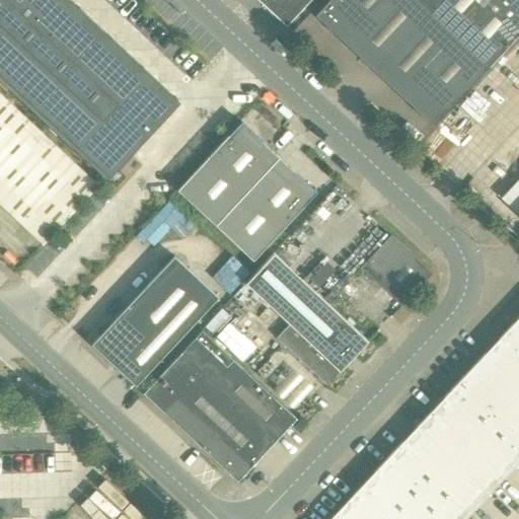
[(0,0),(0,79),(104,177),(176,100),(69,0),(0,0)]
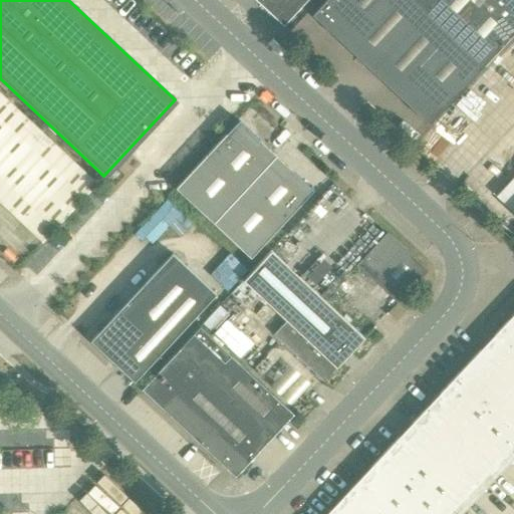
[(255,0),(283,26),(306,0),(255,0)]
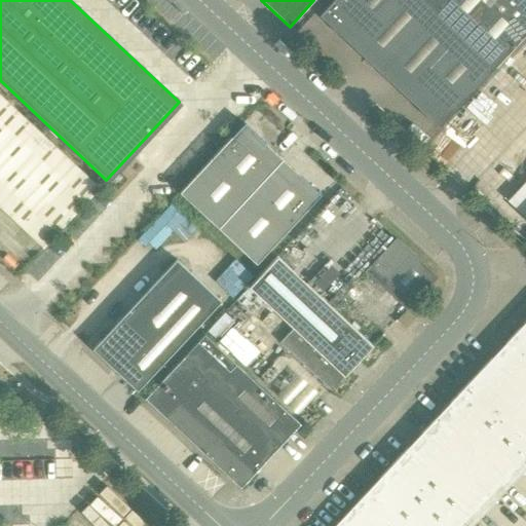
[(333,0),(318,15),(378,71),(434,10),(422,0),(333,0)]
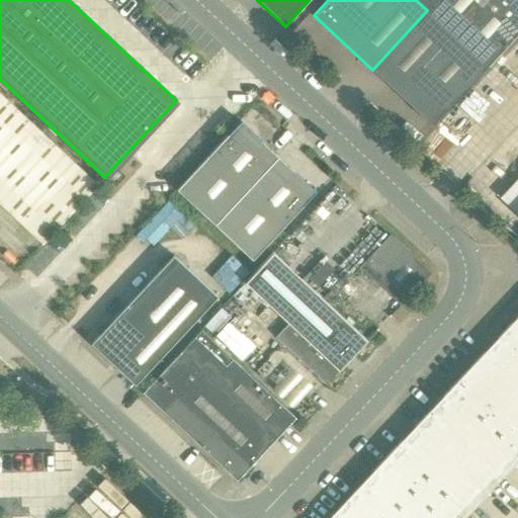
[(416,0),(427,10),(436,0),(416,0)]
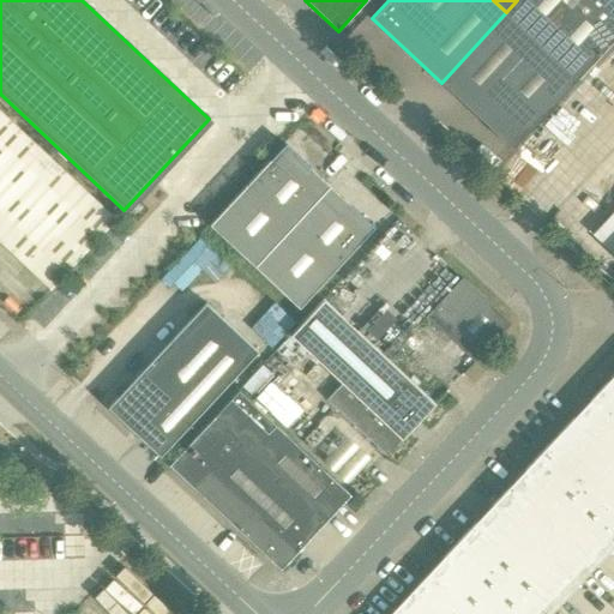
[(613,0),(517,0),(506,12),(577,79),(613,40),(613,0)]
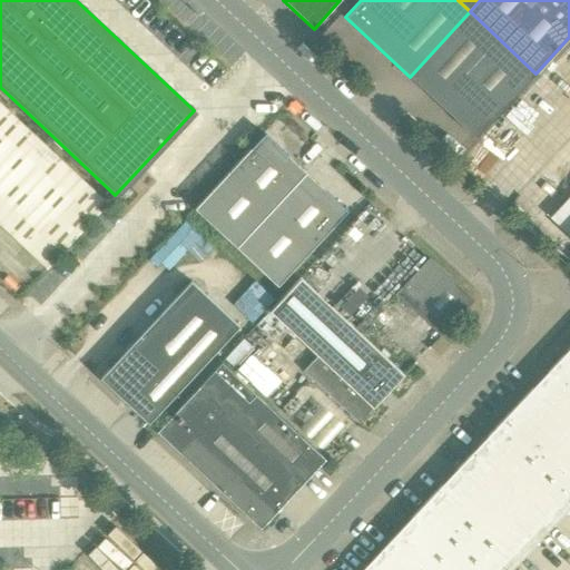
[(470,11),(410,77),(475,138),(536,74),(470,11)]
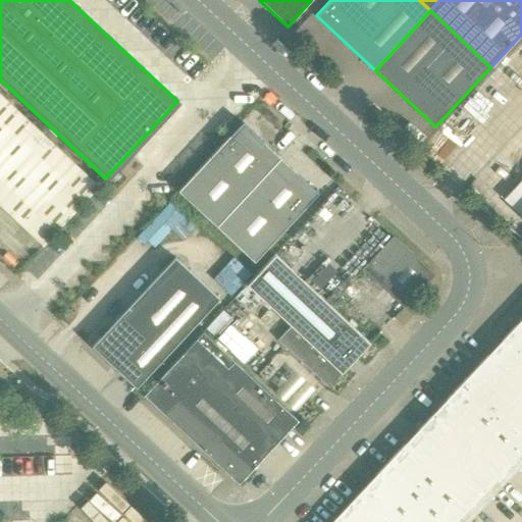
[(0,175),(41,133),(0,94),(0,175)]
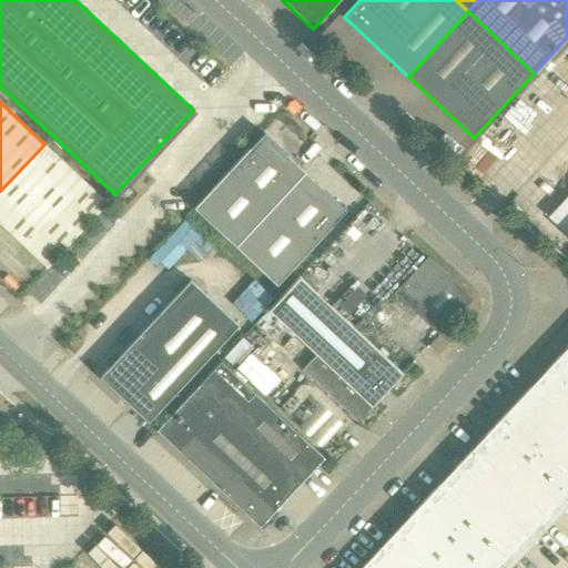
[(194,208),(235,246),(305,172),(263,133),(194,208)]
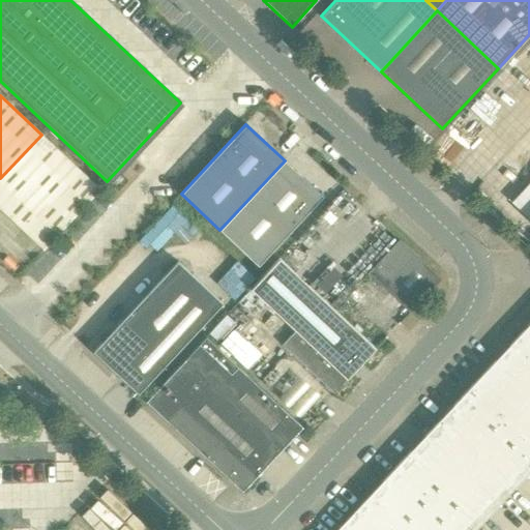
[(41,135),(0,178),(0,208),(43,248),(99,188),(41,135)]
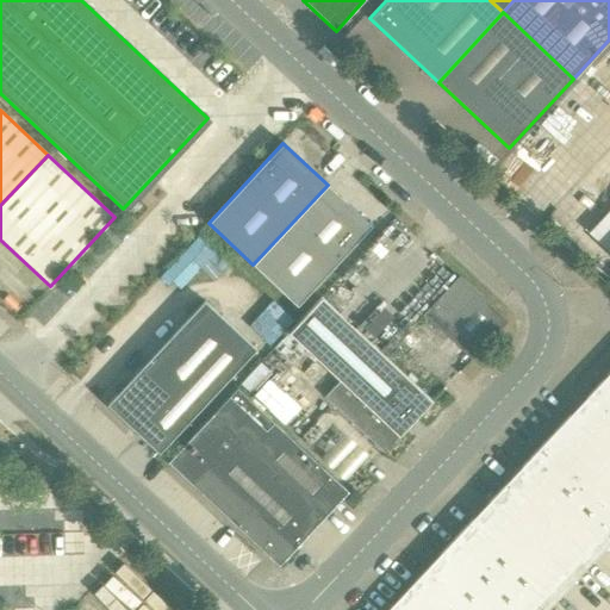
[(328,185),(253,265),(297,306),(372,225),(328,185)]
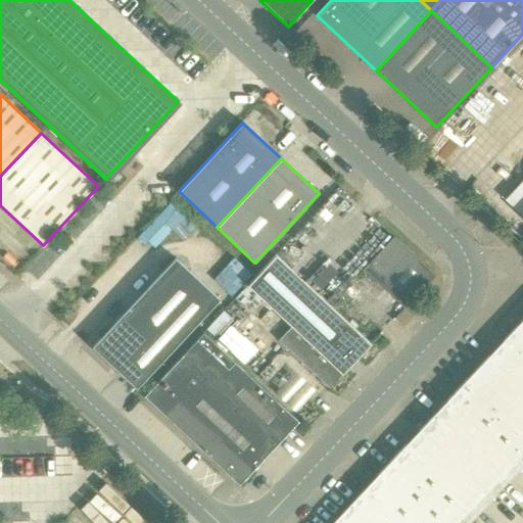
[(276,254),(247,285),(291,326),(278,340),(329,388),(370,343),(329,304),(393,236),(339,186),(276,254)]
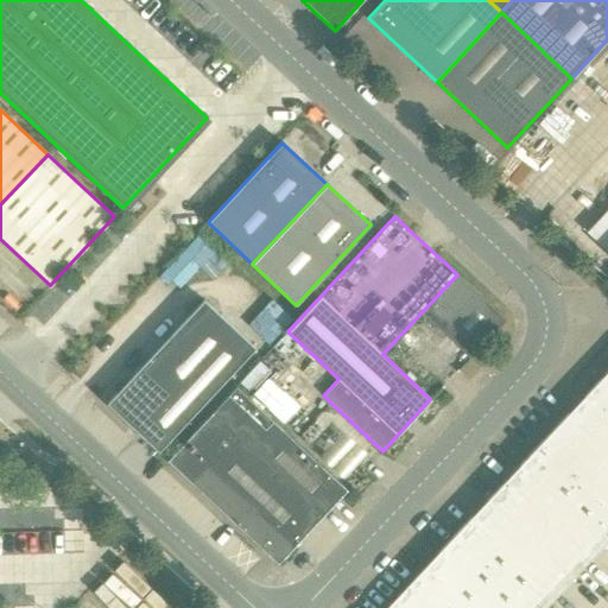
[(203,299),(120,388),(172,436),(255,348),(203,299)]
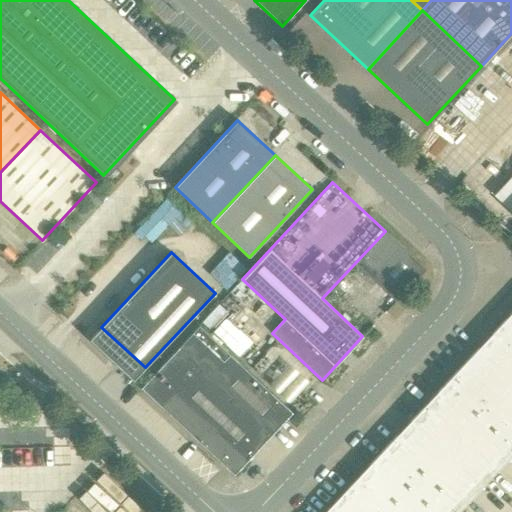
[(511,311),(499,326),(511,337),(511,311)]
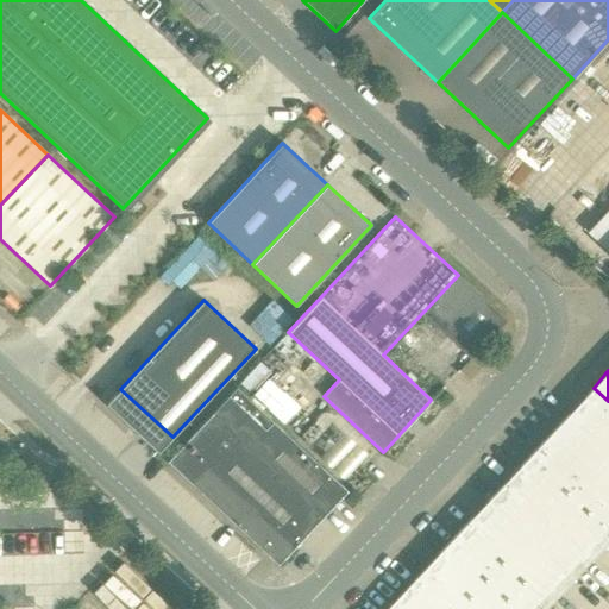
[(608,401),(594,388),(537,449),(579,488),(608,454),(608,401)]
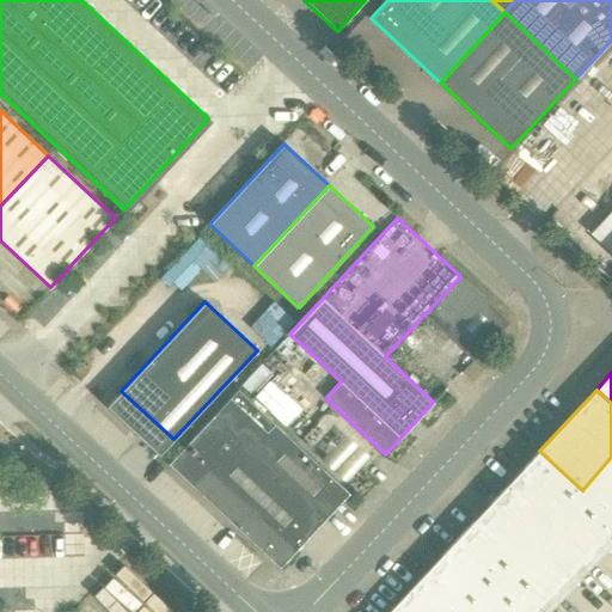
[(173,439),(121,391),(106,407),(159,456),(173,439)]
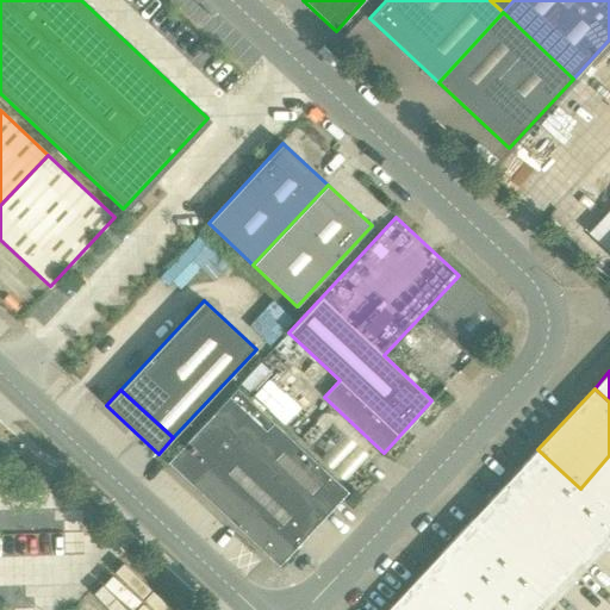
[(266,430),(229,396),(168,461),(167,461),(279,566),(348,491),(273,422),(266,430)]
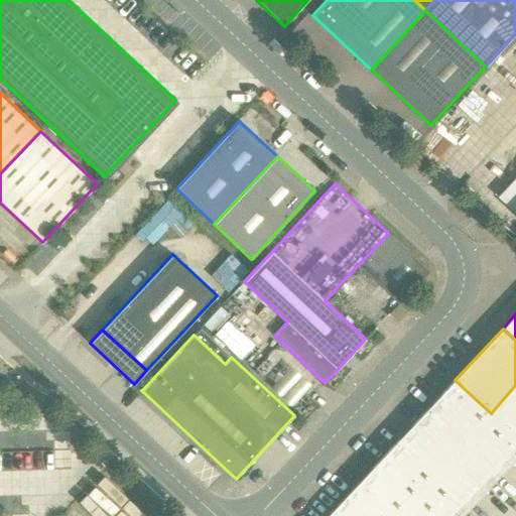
[(455,380),(420,416),(456,449),(491,413),(455,380)]
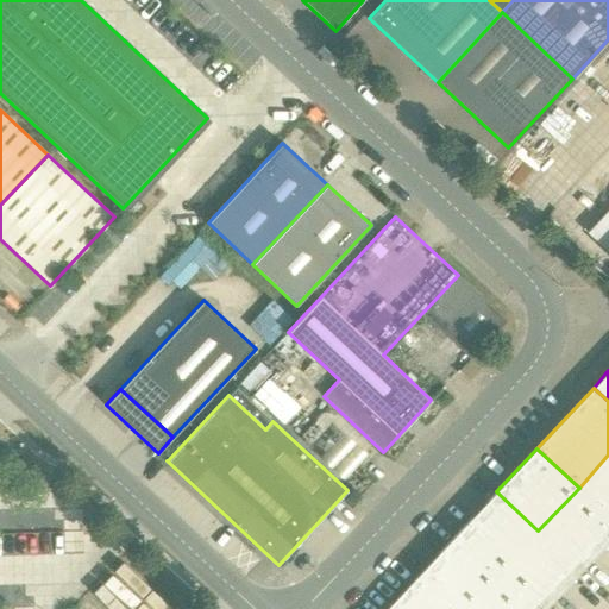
[(608,454),(579,488),(608,515),(608,454)]
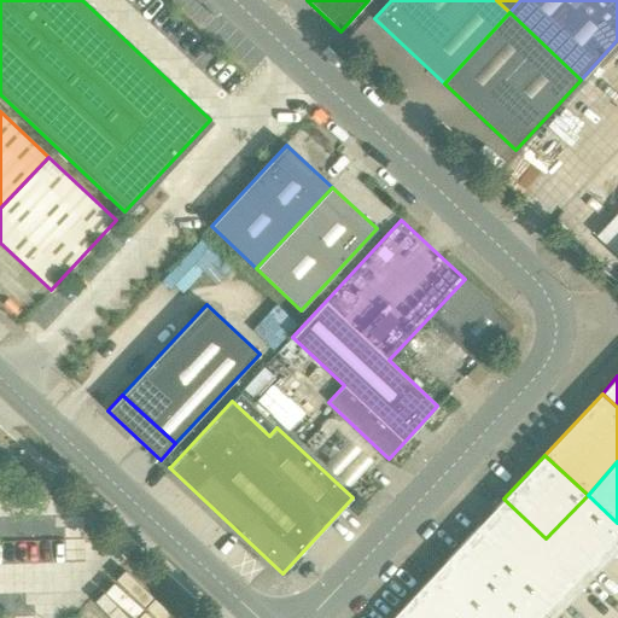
[(617,523),(588,495),(546,538),(589,579),(617,548),(617,523)]
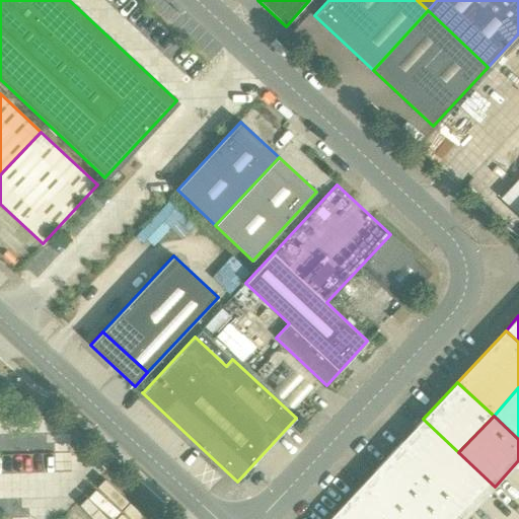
[(423,419),(388,456),(424,490),(458,452),(423,419)]
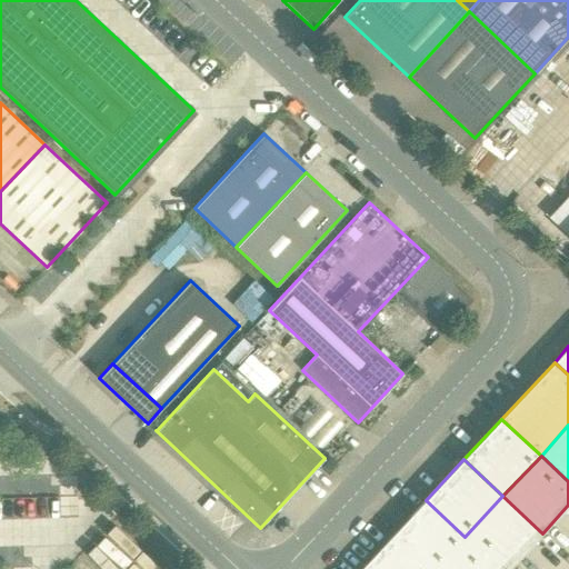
[(502,496),(465,537),(499,568),(508,568),(542,533),(502,496)]
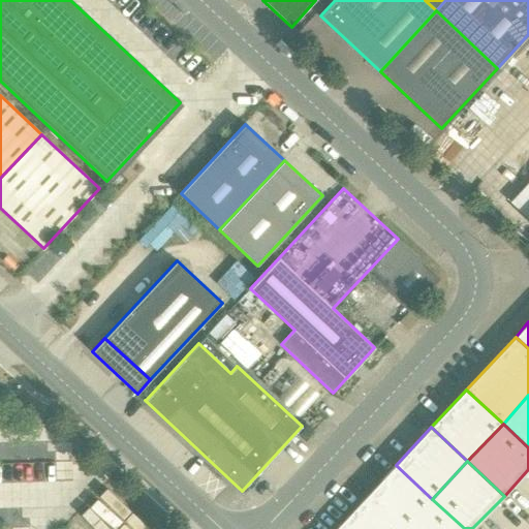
[(396,465),(367,495),(403,528),(404,528),(432,499),(396,465)]
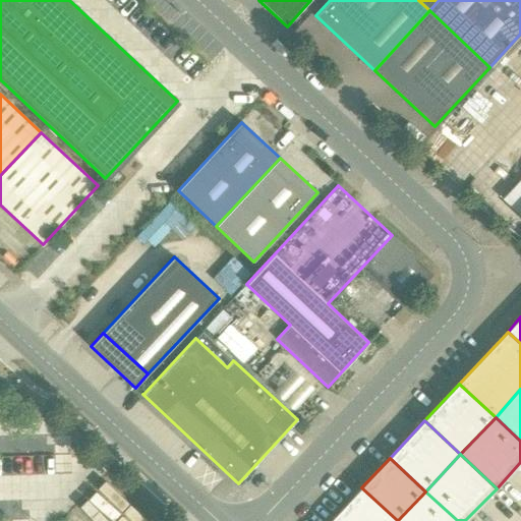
[(397,520),(361,487),(348,503),(367,520),(397,520)]
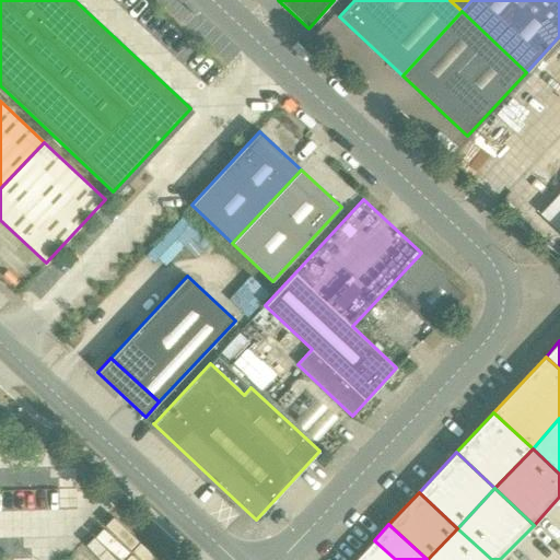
[(491,559),(457,528),(428,559),(491,559)]
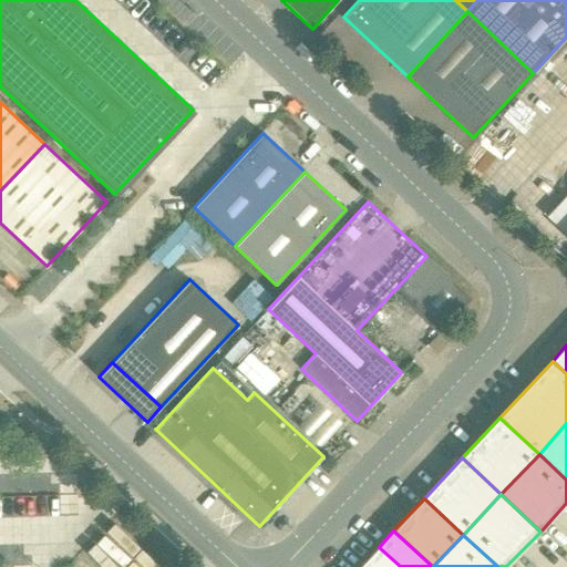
[(400,566),(379,547),(363,563),(368,566),(400,566)]
